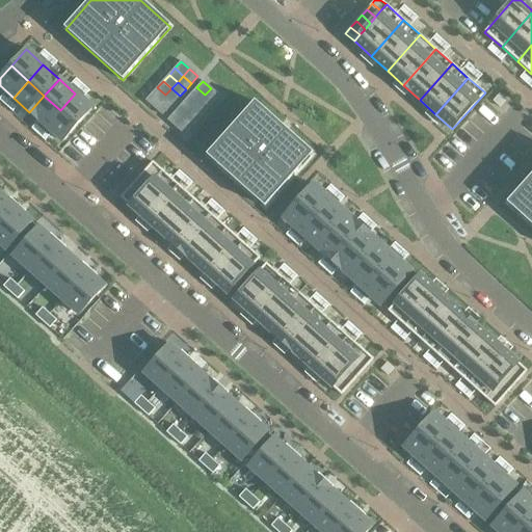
[(165,95),(157,87),(152,95),(160,102),(165,95)]
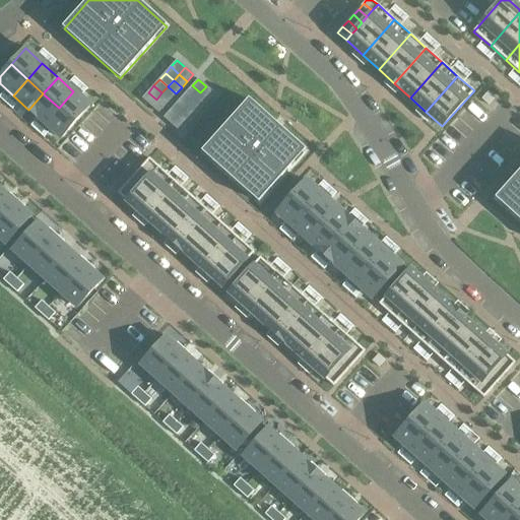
[(200,92),(192,85),(187,91),(195,100),(200,92)]
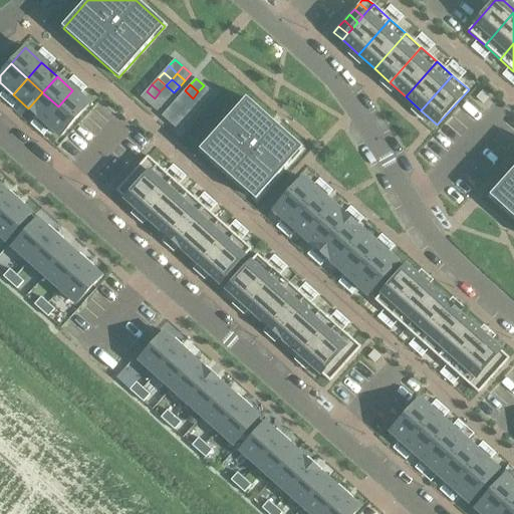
[(174,92),(166,85),(160,91),(168,99),(174,92)]
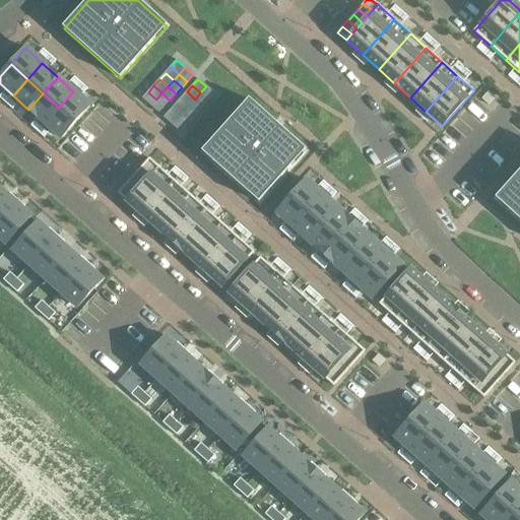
[(214,93),(206,86),(200,92),(208,100),(214,93)]
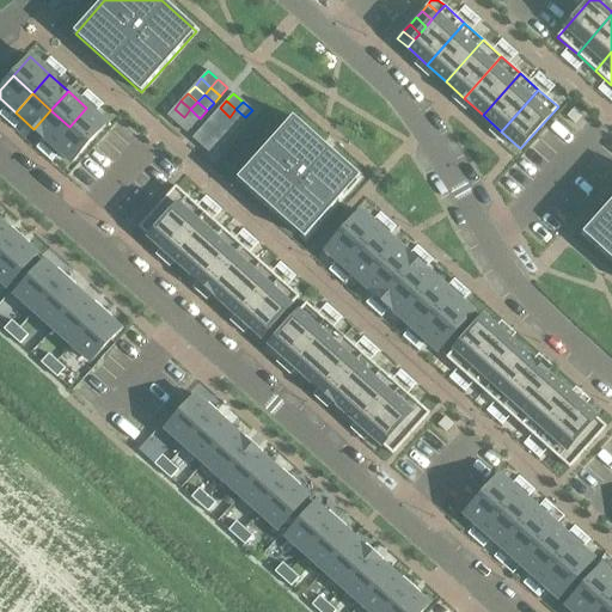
[(69,127),(89,144),(106,124),(86,108),(69,127)]
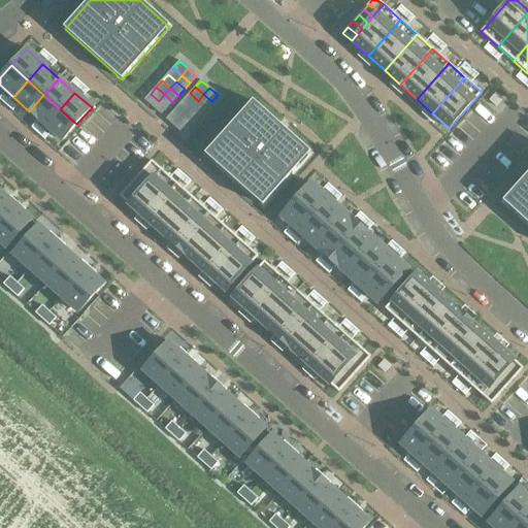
[(198,101),(190,93),(184,100),(192,107),(198,101)]
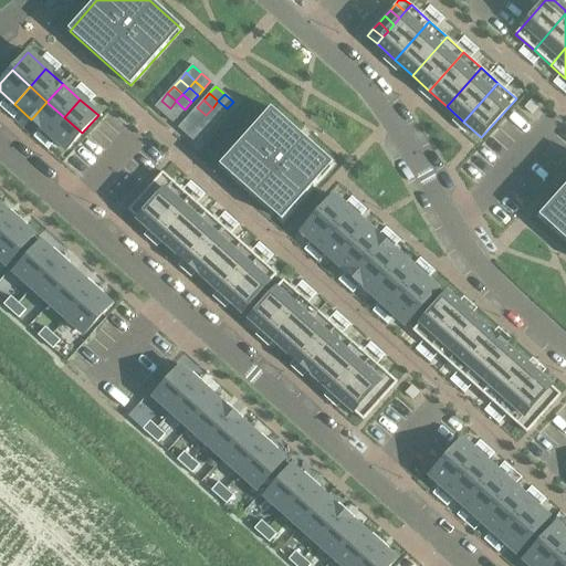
[(164,115),(170,108),(161,101),(155,107),(164,115)]
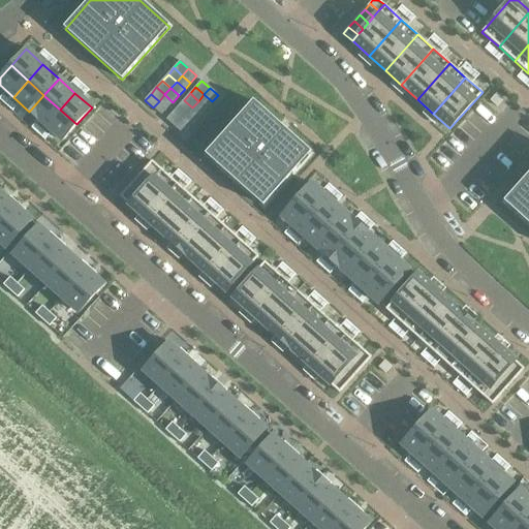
[(173,102),(164,94),(159,101),(167,109),(173,102)]
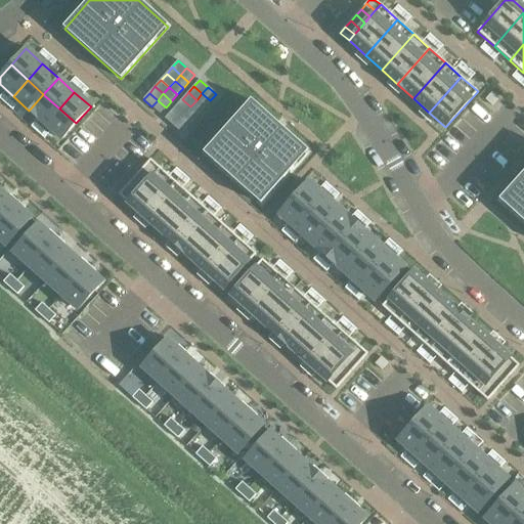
[(210,100),(202,93),(197,100),(205,107),(210,100)]
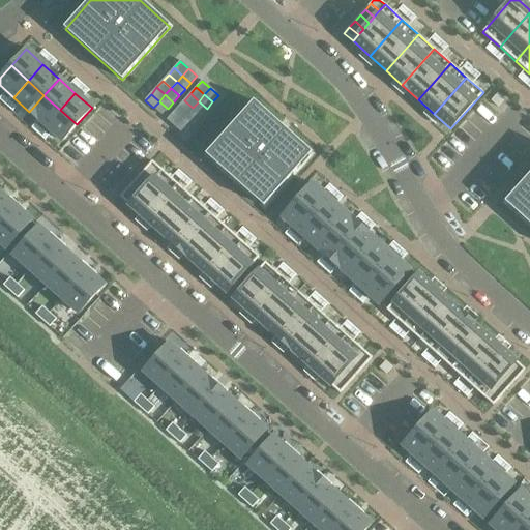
[(43,95),(29,112),(46,126),(60,110),(43,95)]
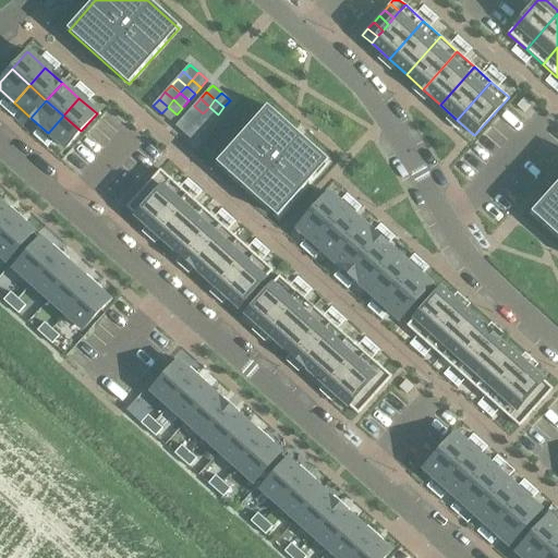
[(203,113),(194,106),(189,112),(197,120),(203,113)]
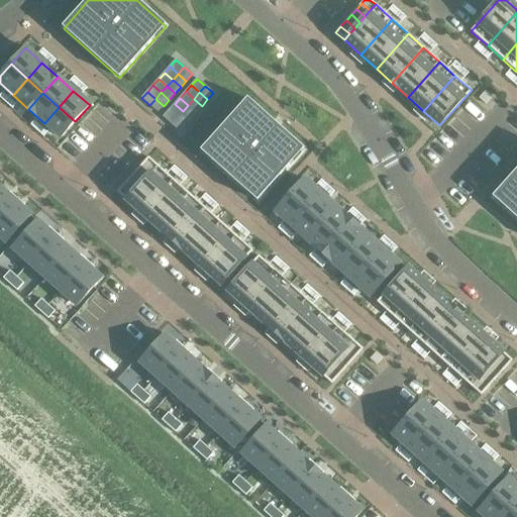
[(156,99),(149,105),(158,112),(164,106),(156,99)]
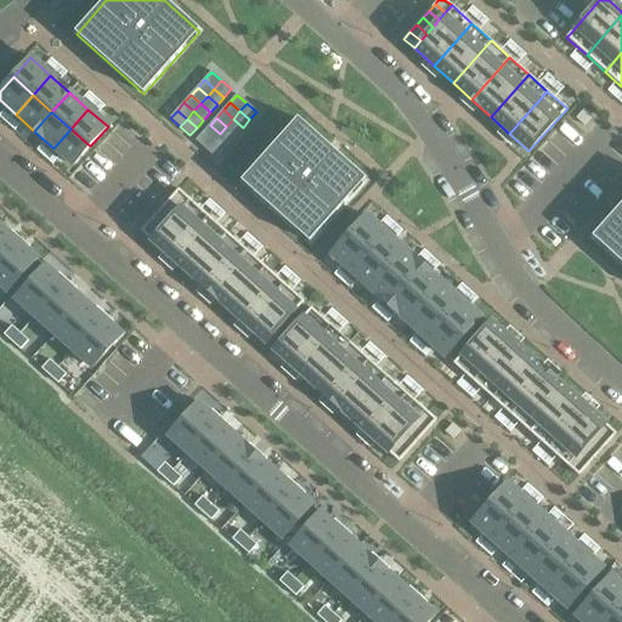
[(243,128),(233,119),(226,126),(236,135),(243,128)]
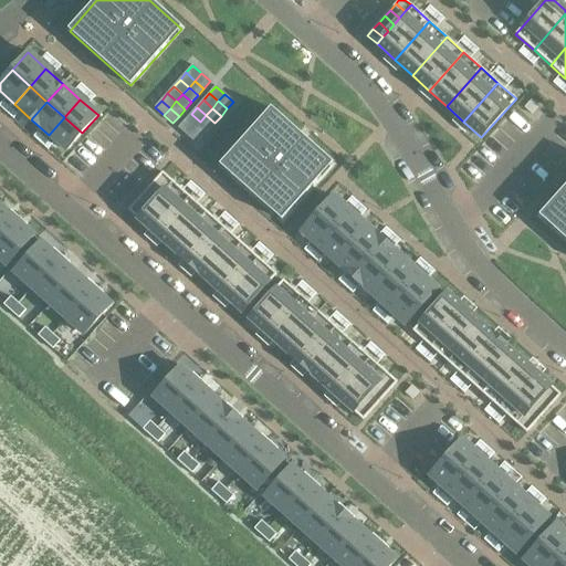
[(282,220),(333,164),(271,109),(221,166),(282,220)]
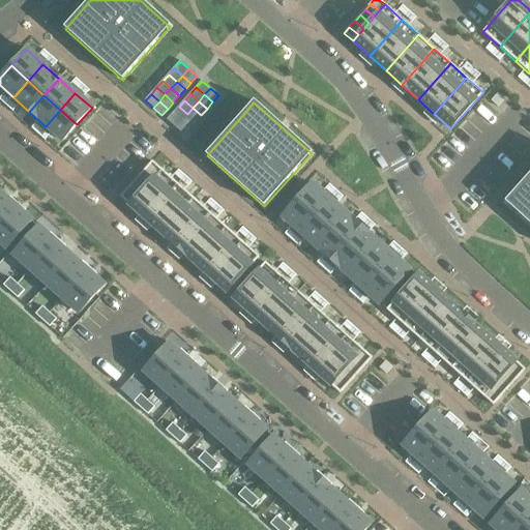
[(187,114),(179,107),(173,113),(181,120),(187,114)]
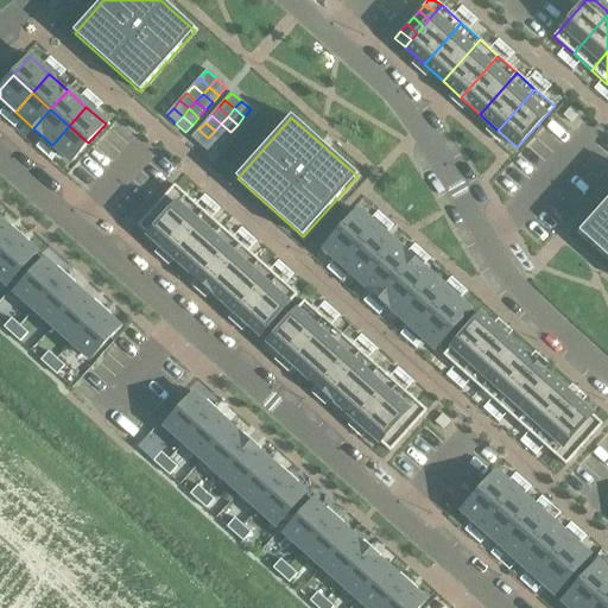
[(230,132),(221,124),(215,131),(223,139),(230,132)]
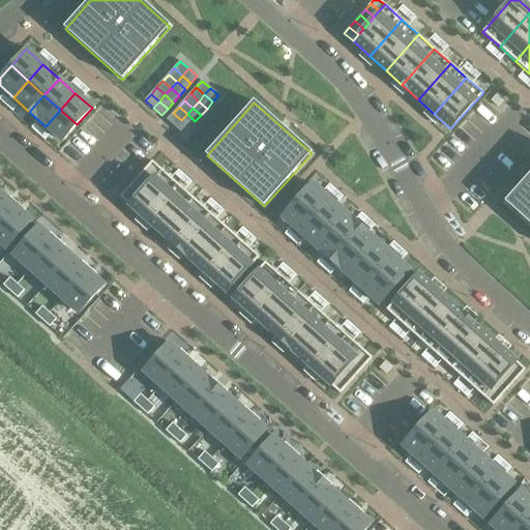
[(60,110),(46,126),(62,141),(77,124),(60,110)]
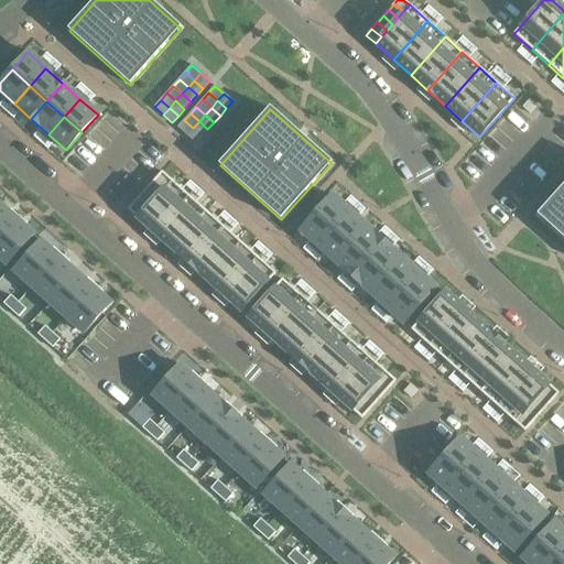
[(193,128),(184,120),(177,128),(186,136),(193,128)]
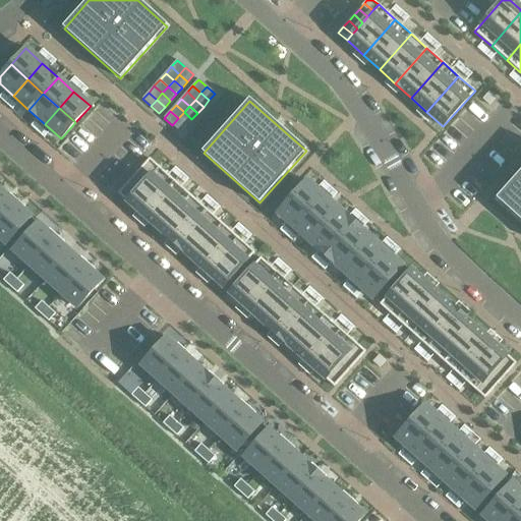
[(191,119),(184,112),(178,118),(186,126),(191,119)]
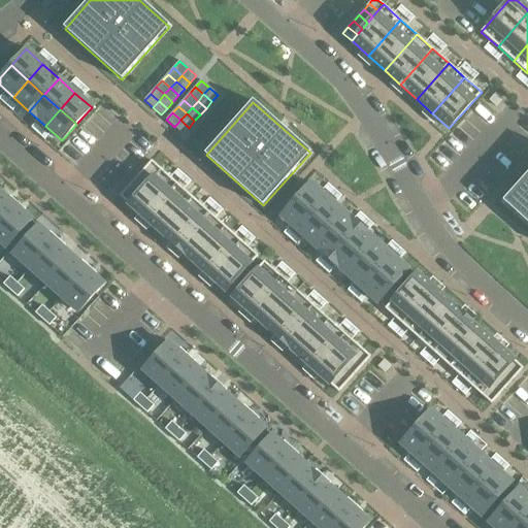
[(189,128),(180,120),(174,127),(183,134),(189,128)]
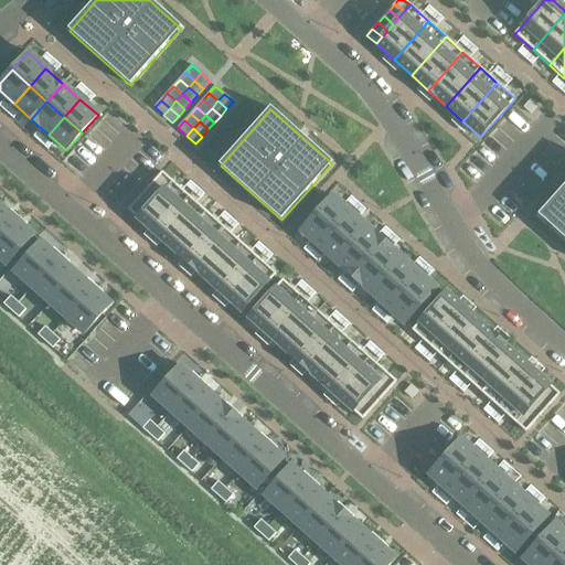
[(166,187),(171,180),(162,172),(157,179),(166,187)]
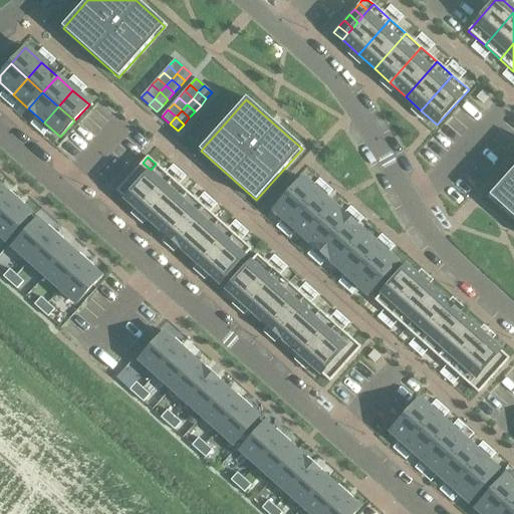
[(151,170),(143,163),(138,169),(146,176),(151,170)]
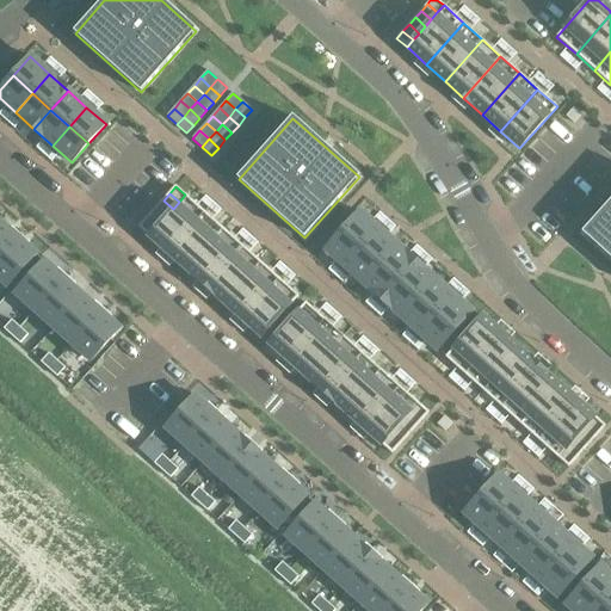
[(154,229),(148,236),(168,254),(204,213),(185,195),(179,202),(173,209),(167,216),(161,223),(154,229)]
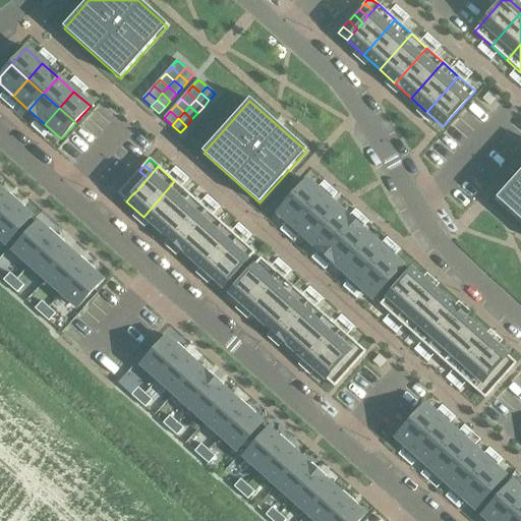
[(148,178),(139,171),(133,176),(142,184),(148,178)]
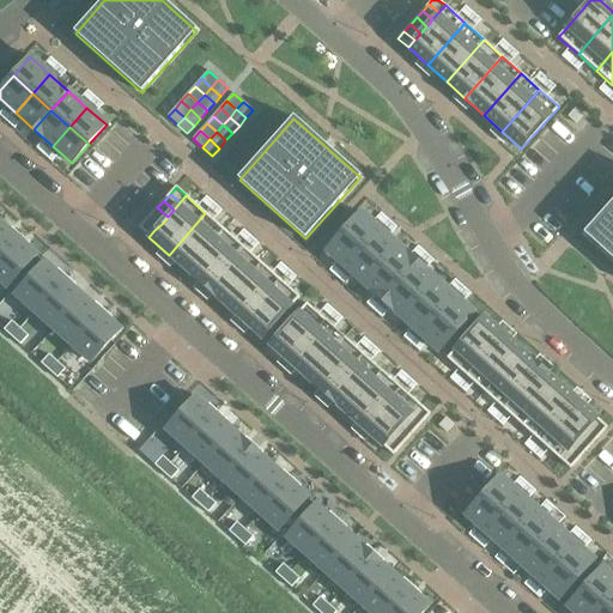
[(612,202),(584,235),(612,260),(612,202)]
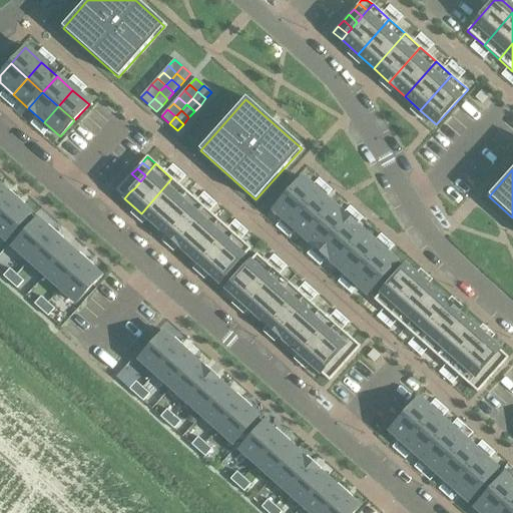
[(140,181),(131,173),(126,179),(135,187),(140,181)]
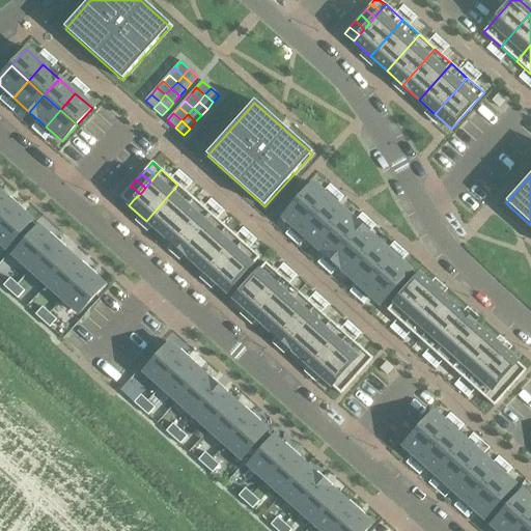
[(329,199),(312,184),(298,200),(314,216),(329,199)]
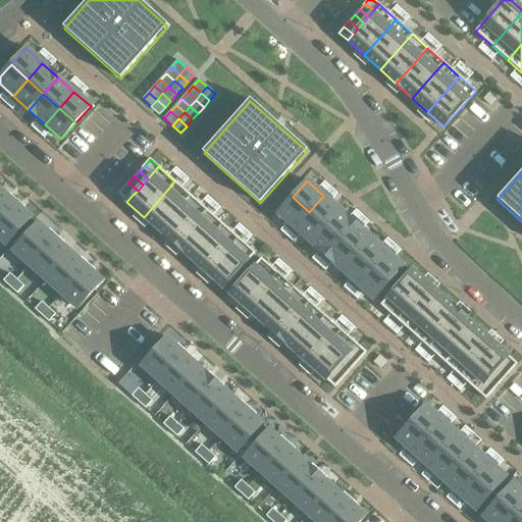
[(174,181),(144,217),(159,231),(191,196),(174,181)]
